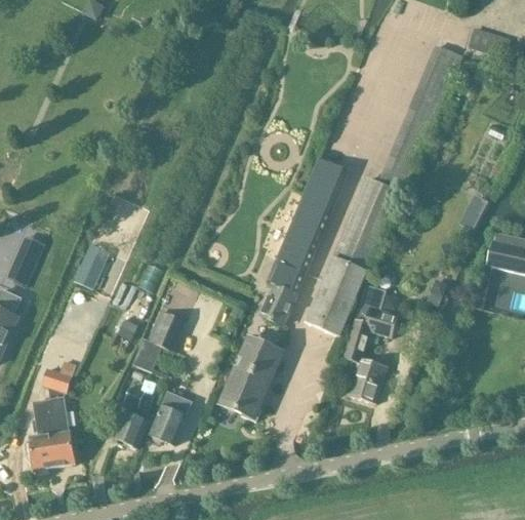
[(96,18),(104,5),(94,0),(89,0),(83,11),(96,18)]
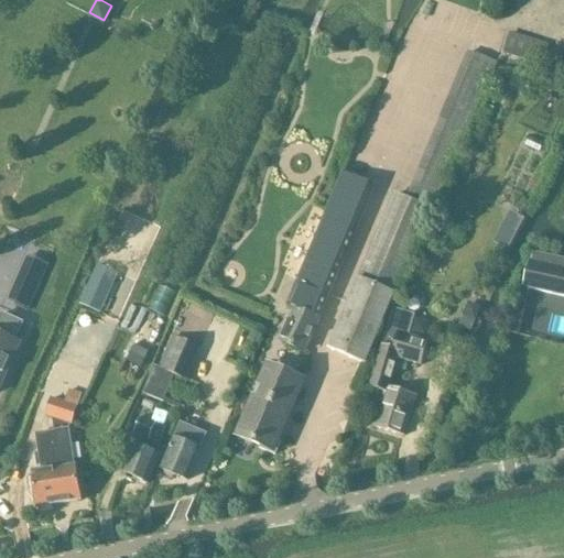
[(541,61),(548,40),(509,29),(503,50),(541,61)]
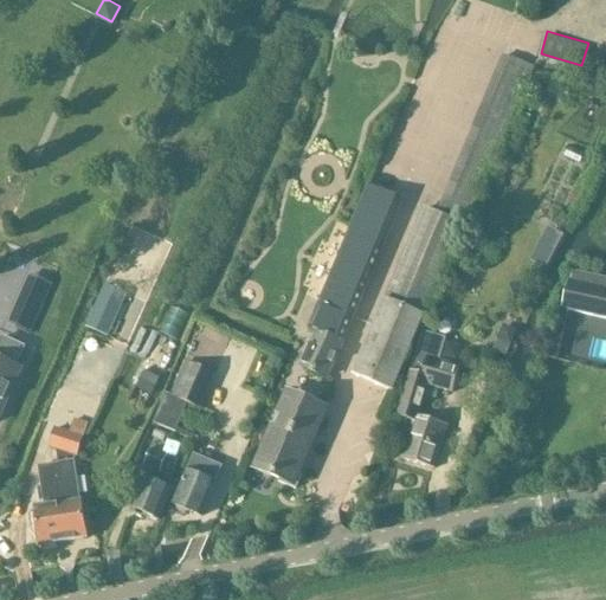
[(502,52),(436,211),(423,206),(354,372),(391,387),(459,221),(469,225),(535,65),(502,52)]
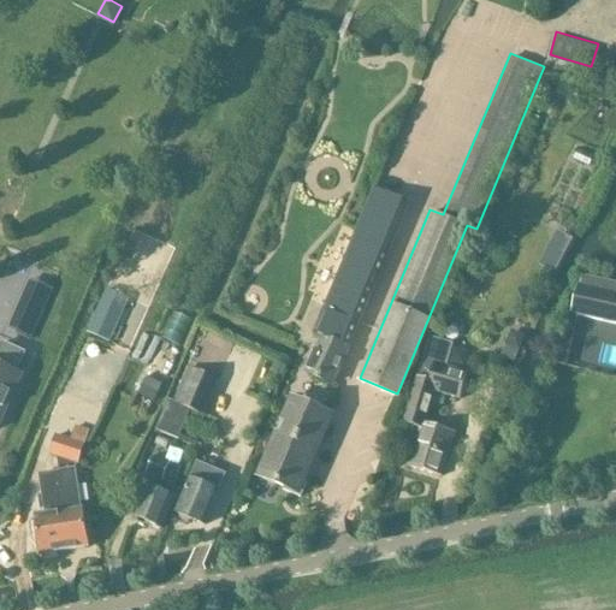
[(408,199),(383,188),(374,184),(313,331),(321,335),(307,369),(332,380),(337,367),(348,343),(408,199)]
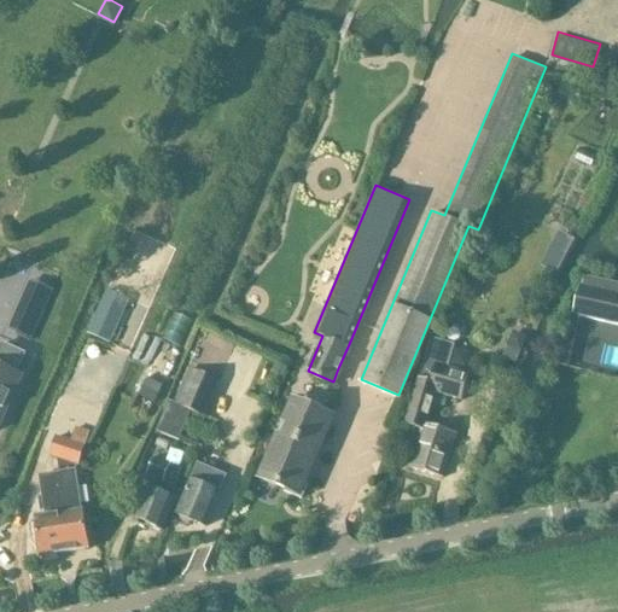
[(552,254),(544,267),(555,272),(561,260),(552,254)]
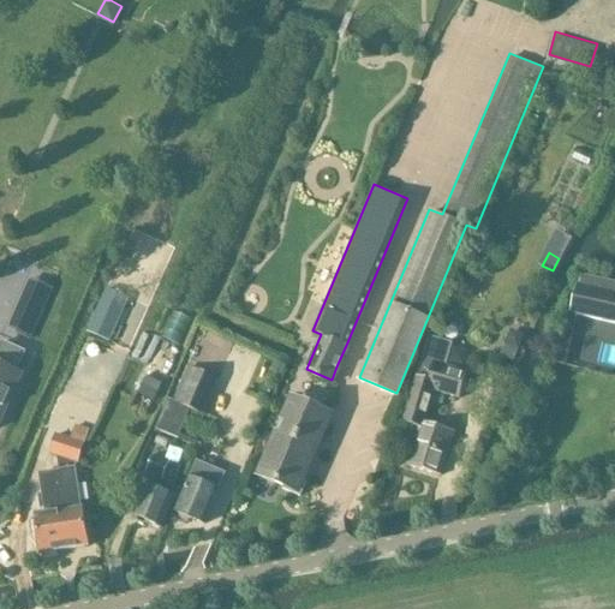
[(614,318),(614,280),(583,273),(574,310),(577,310),(614,318)]
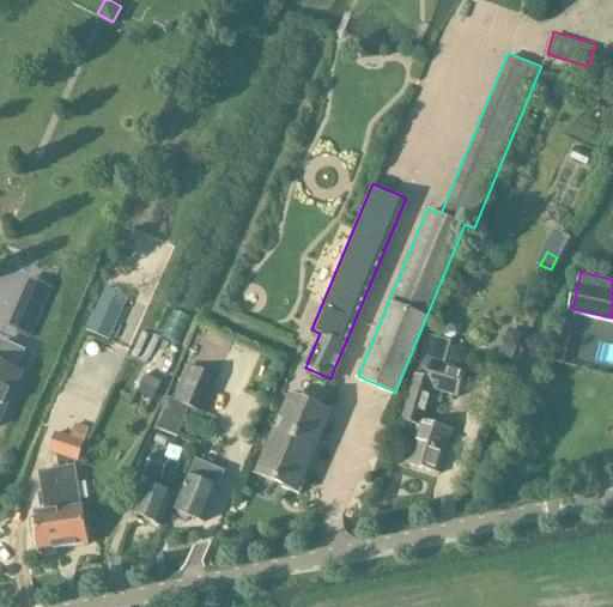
[(31,334),(53,283),(30,273),(7,323),(31,334)]
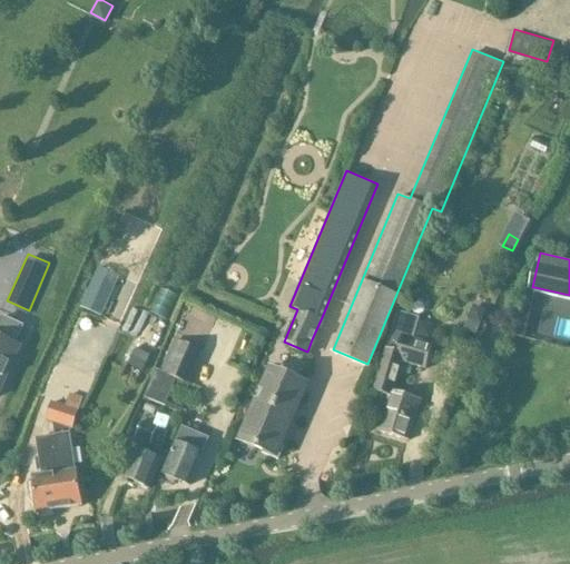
[(0,285),(11,264),(2,259),(0,263),(0,285)]
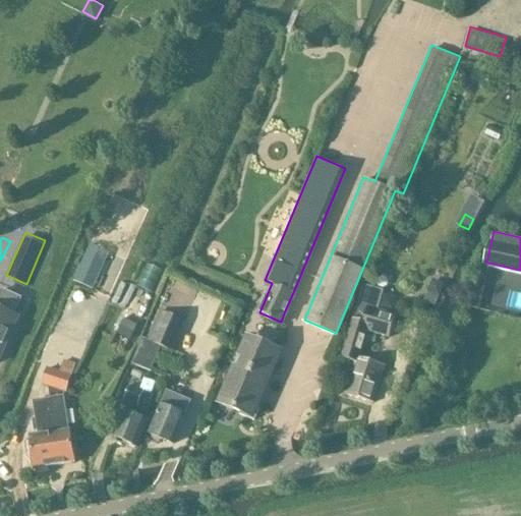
[(193,246),(188,253),(196,260),(198,255),(199,250),(193,246)]
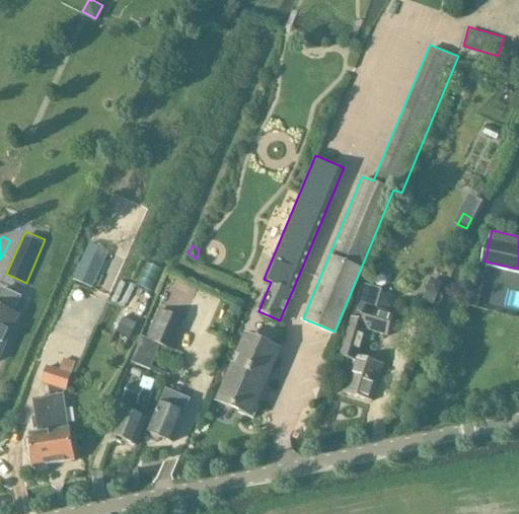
[(477,260),(468,303),(477,305),(487,262),(485,262),(477,260)]
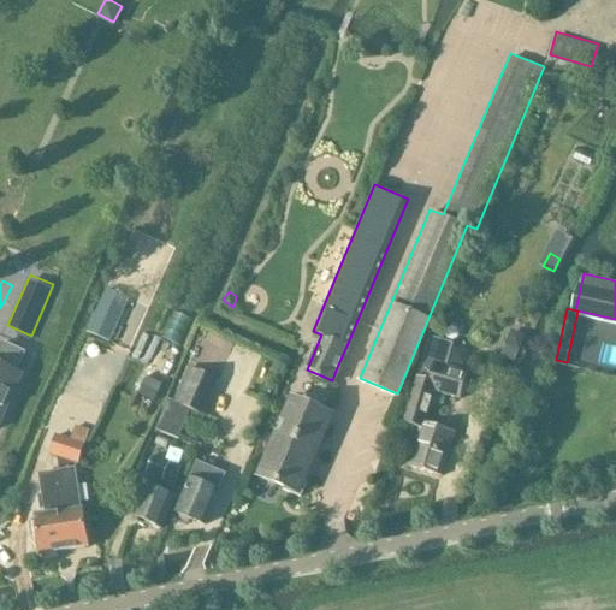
[(92,318),(87,329),(110,338),(114,327),(92,318)]
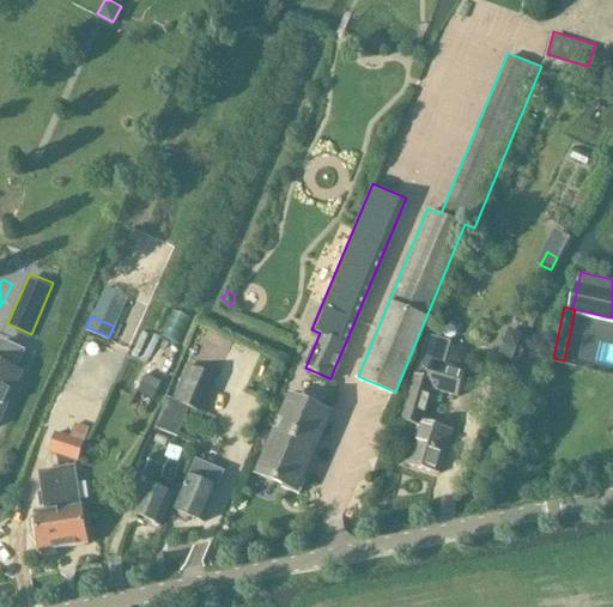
[(505,332),(502,340),(515,346),(521,332),(513,328),(505,332)]
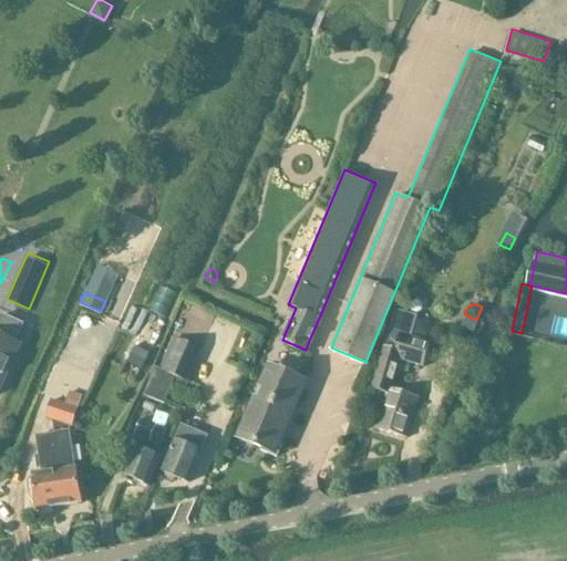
[(374,424),(405,434),(419,393),(390,384),(399,354),(423,362),(430,339),(413,333),(410,332),(416,311),(394,304),(389,326),(384,342),(371,385),(385,390),(374,424)]
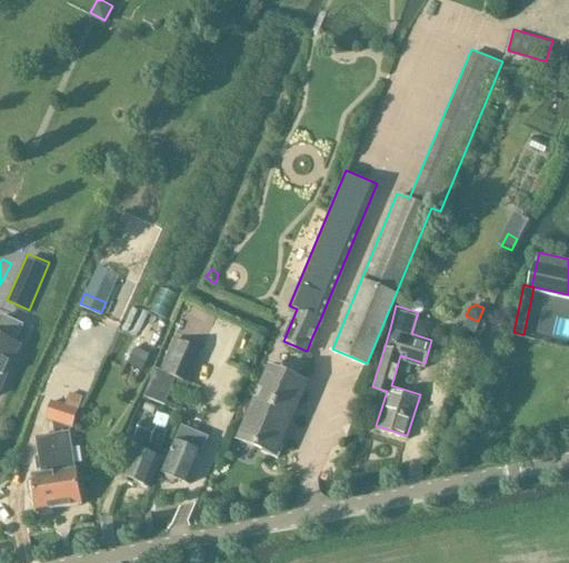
[(0,383),(19,342),(13,340),(22,322),(1,313),(0,315),(0,383)]
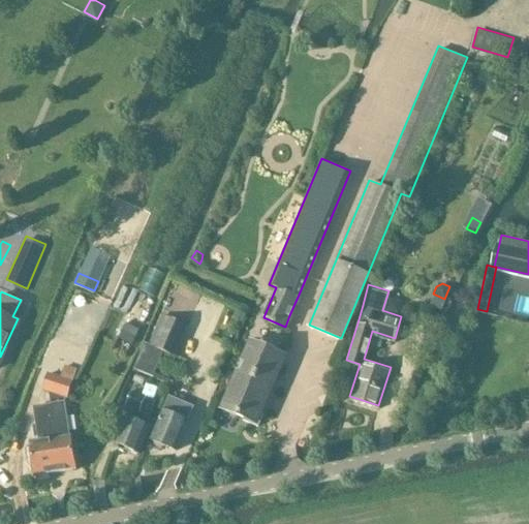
[(188,322),(161,311),(148,342),(163,348),(175,353),(188,322)]
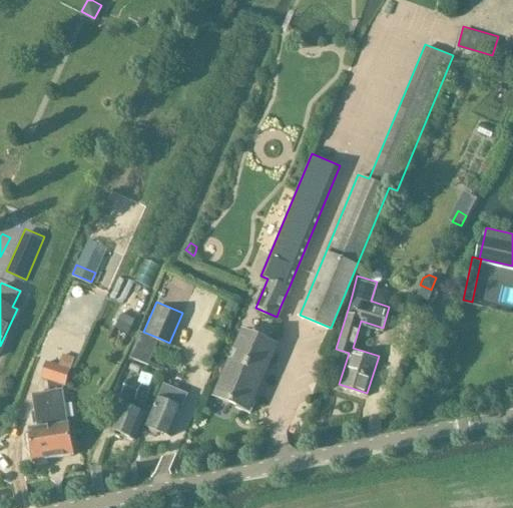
[(122,313),(116,325),(127,331),(133,318),(122,313)]
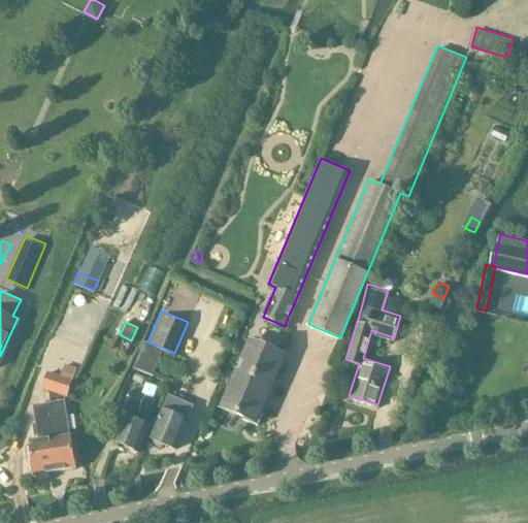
[(163,348),(147,341),(144,339),(134,365),(153,372),(163,348)]
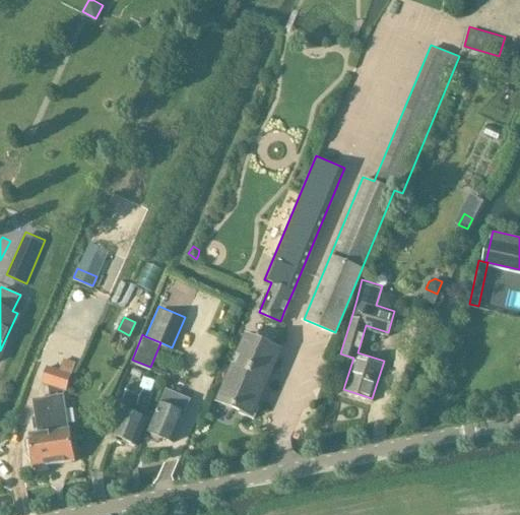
[(245,337),(218,398),(252,412),(277,352),(245,337)]
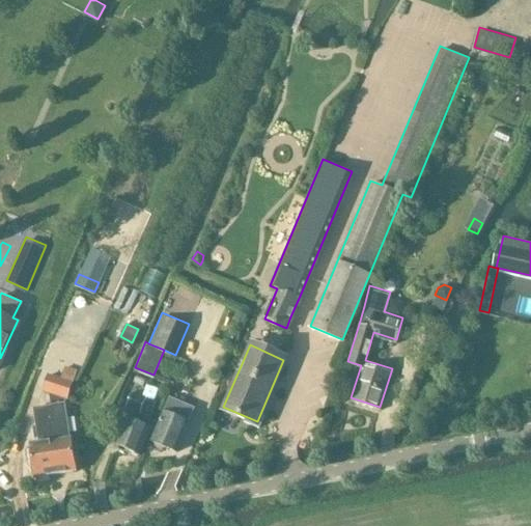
[(61,376),(48,371),(43,389),(66,396),(76,367),(65,364),(61,376)]
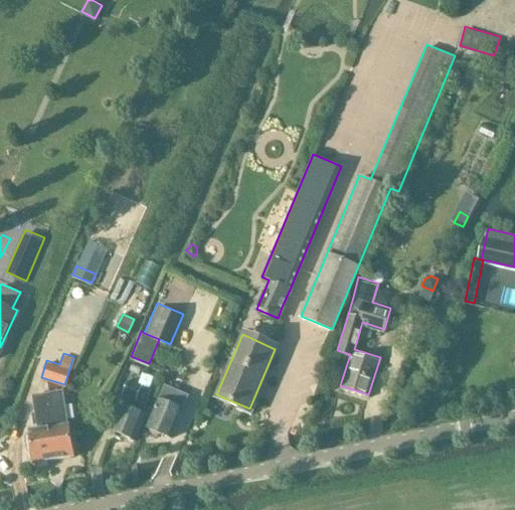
[(121,392),(135,398),(141,384),(127,378),(121,392)]
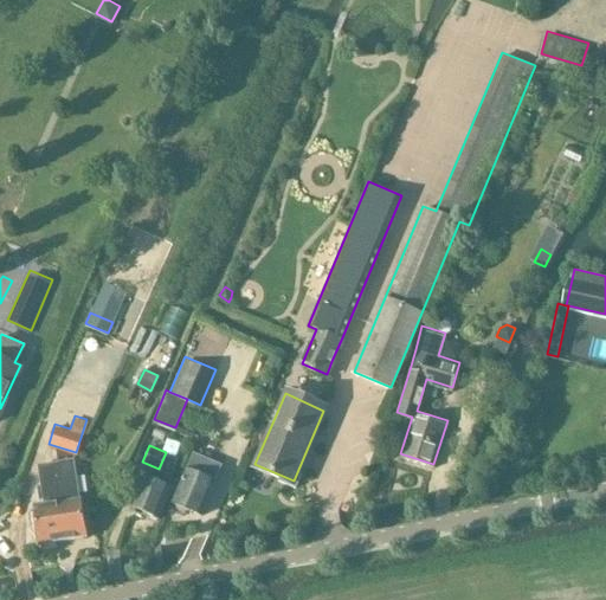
[(81,497),(77,497),(70,457),(58,458),(62,481),(55,482),(63,537),(86,534),(81,497)]
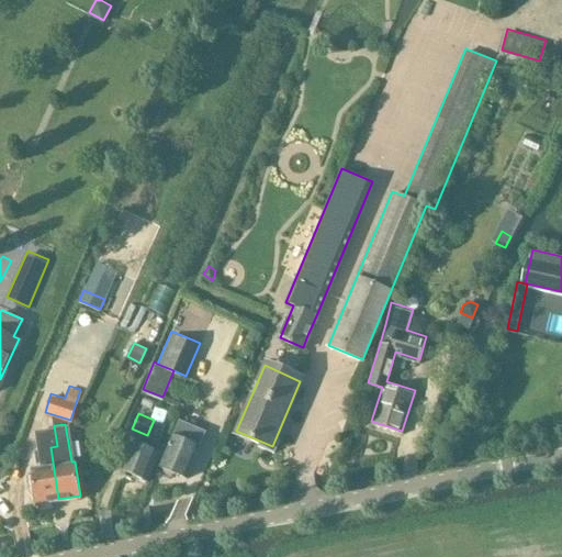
[(41,466),(31,468),(36,502),(58,499),(51,447),(57,446),(55,434),(54,425),(35,429),(36,437),(38,453),(35,454),(36,460),(40,460),(41,466)]
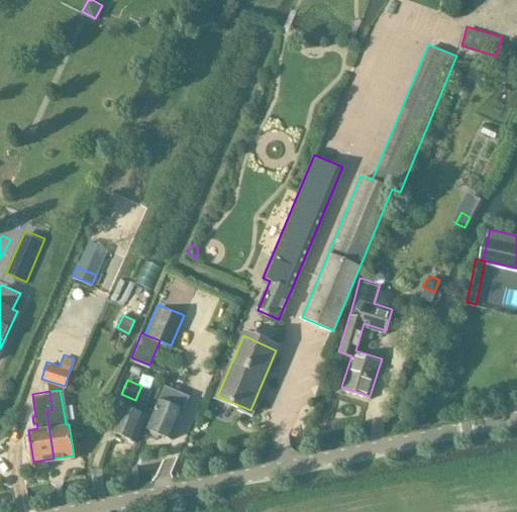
[(159,400),(147,428),(149,429),(149,431),(160,435),(161,433),(172,437),(183,409),(188,396),(178,392),(173,405),(159,400)]
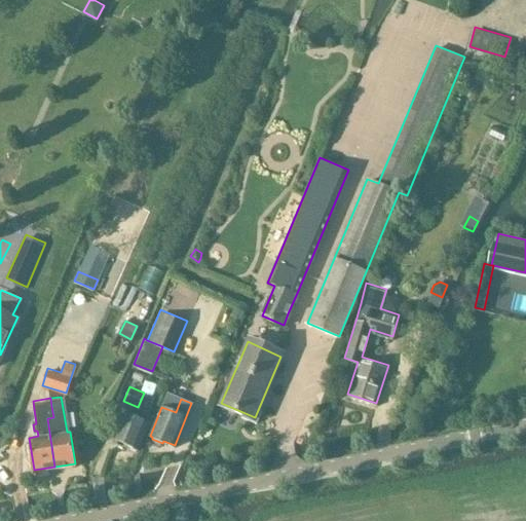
[(125,445),(136,449),(147,421),(124,412),(113,439),(115,441),(116,444),(122,446),(125,445)]
